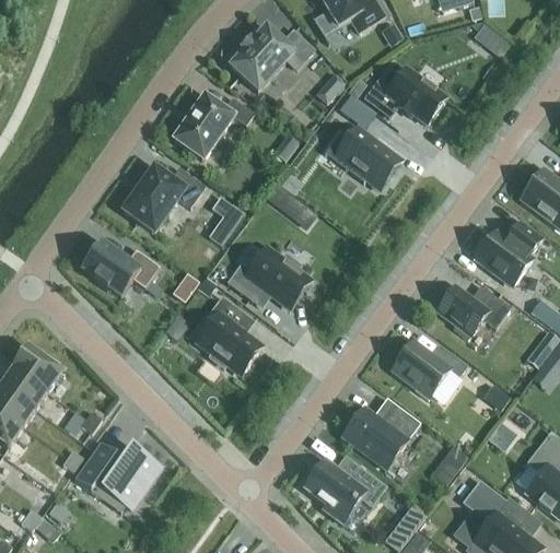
[(322,0),(328,9),(313,19),(323,35),(350,18),(358,31),(384,14),(375,0),(322,0)]
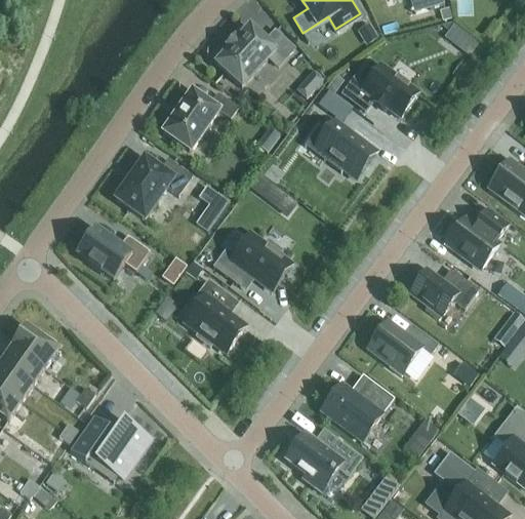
[(369,17),(358,25),(366,38),(377,31),(369,17)]
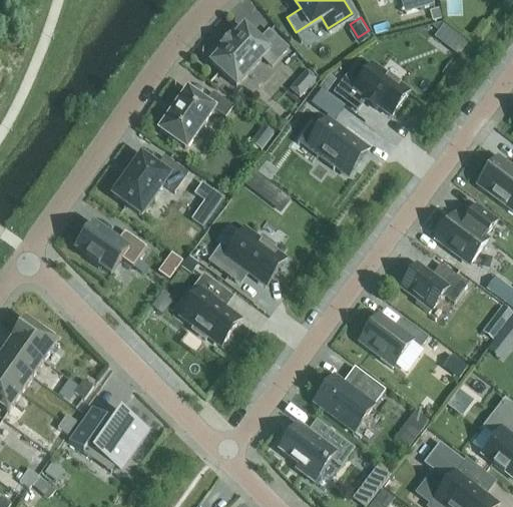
[(223,45),(210,59),(235,83),(263,54),(272,62),(288,44),(269,27),(259,37),(243,23),(230,37),(228,35),(220,43),(223,45)]
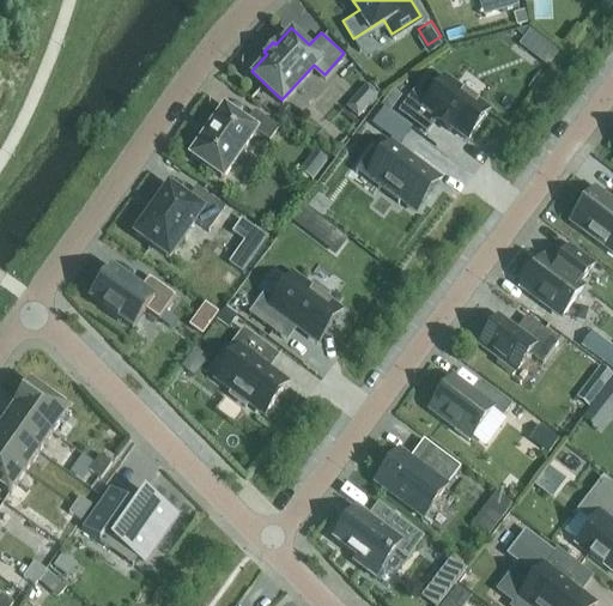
[(365,74),(345,97),(358,108),(378,86),(365,74)]
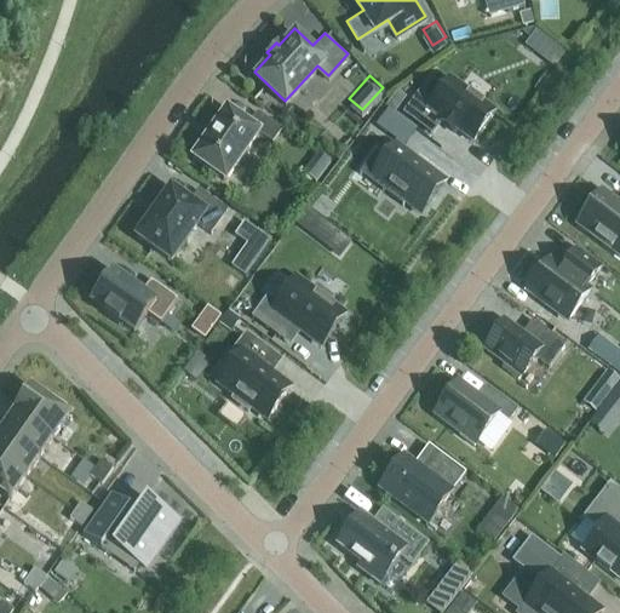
[(419,89),(405,108),(432,129),(441,118),(454,129),(457,125),(474,137),(494,109),(449,75),(432,98),(419,89)]
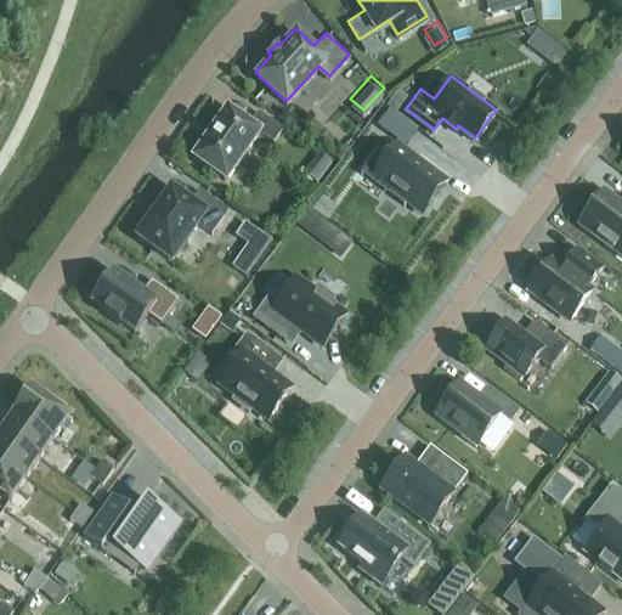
[(389,105),(378,120),(405,141),(417,125),(389,105)]
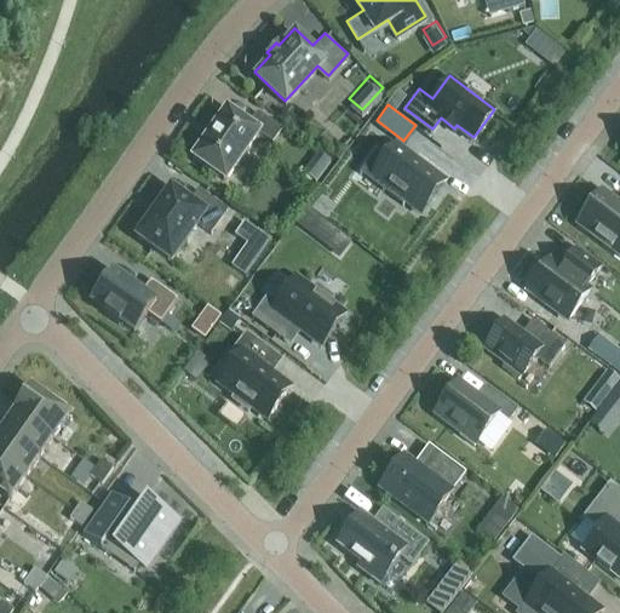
[(227,106),(193,153),(224,176),(258,129),(273,138),(281,125),(257,108),(247,120),(227,106)]
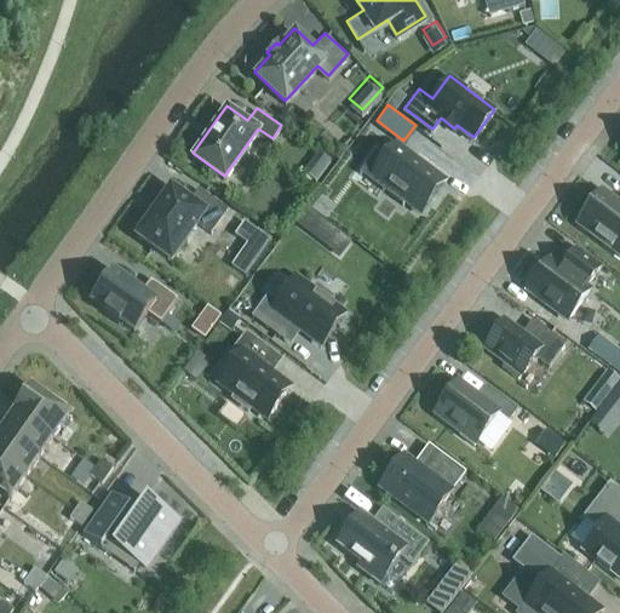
[(395,142),(372,172),(420,207),(443,177),(395,142)]
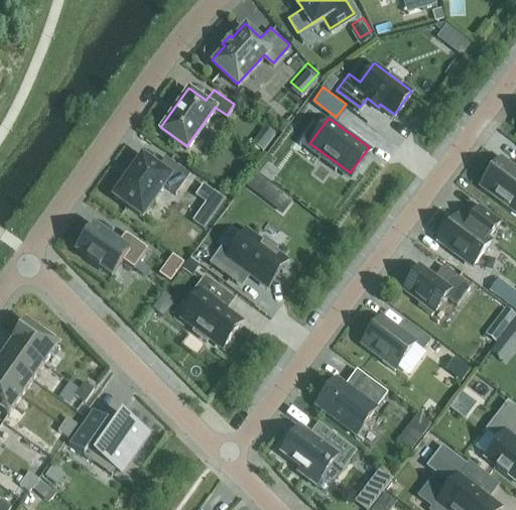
[(264,119),(251,136),(263,144),(275,127),(264,119)]
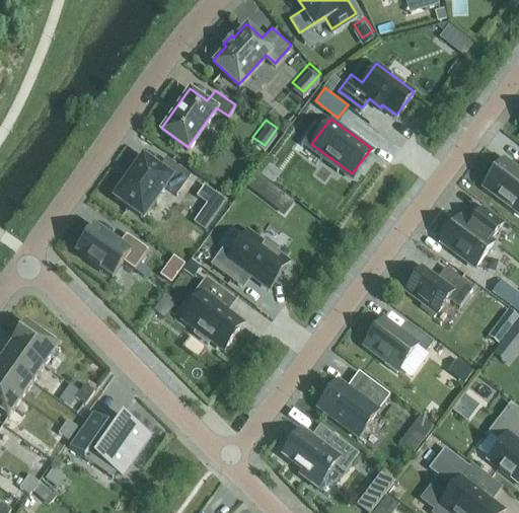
[(142,155),(115,195),(142,214),(164,184),(176,192),(191,172),(165,155),(158,165),(142,155)]
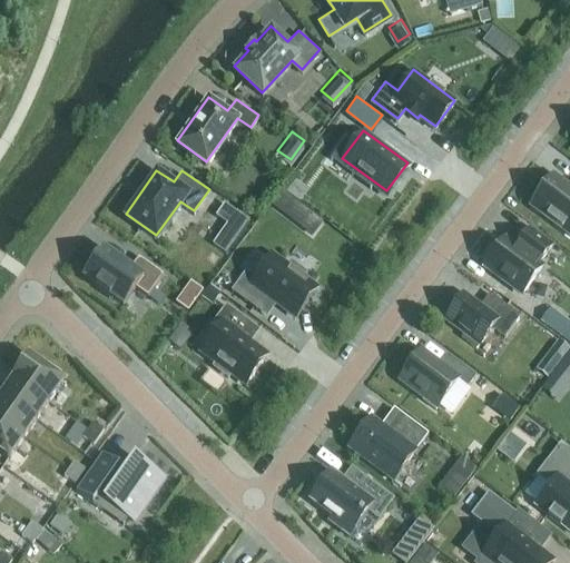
[(552,170),(529,200),(569,230),(569,180),(569,183),(552,170)]
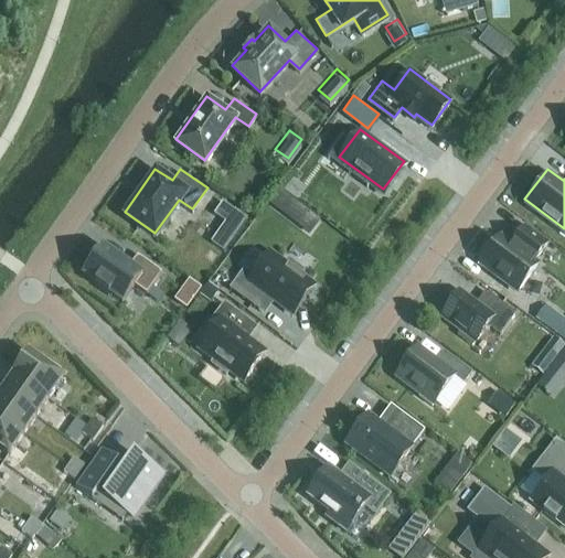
[(278,184),(267,199),(280,208),(291,194),(278,184)]
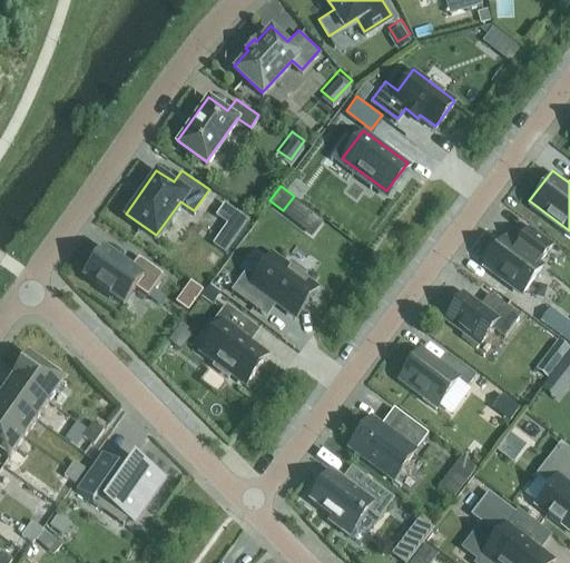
[(241,203),(224,225),(237,234),(253,211),(241,203)]
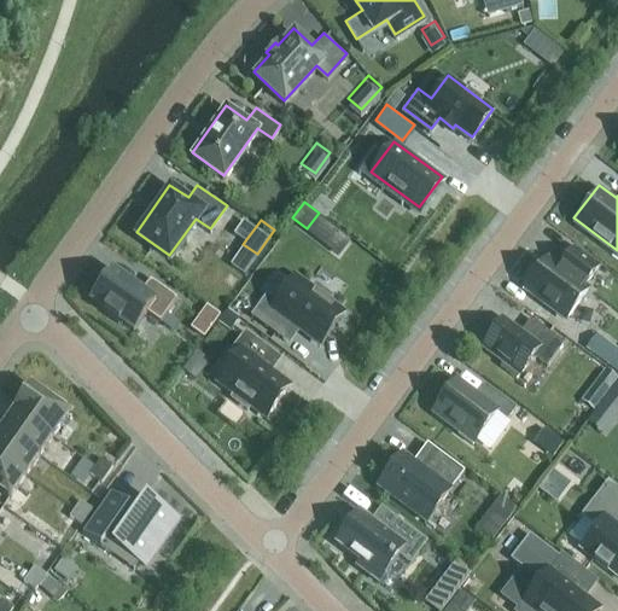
[(547,255),(525,284),(566,314),(587,285),(583,283),(598,262),(573,244),(565,257),(567,259),(561,266),(547,255)]
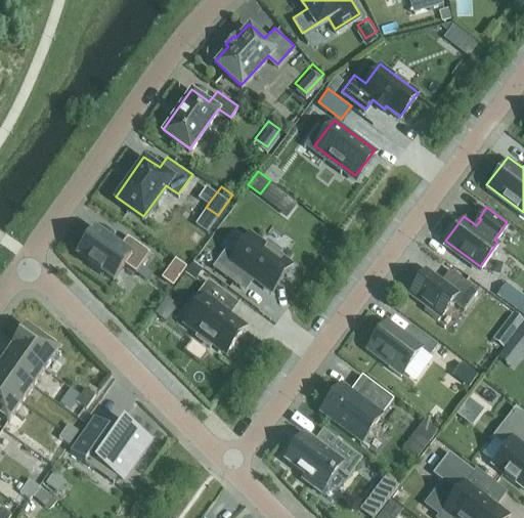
[(84,241),(77,251),(89,260),(88,261),(100,270),(101,268),(114,276),(124,261),(136,269),(150,249),(127,231),(119,244),(94,226),(84,241)]
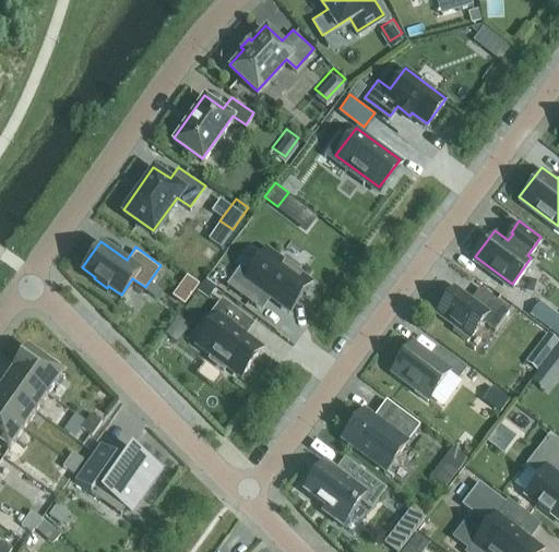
[(241,261),(226,282),(254,302),(264,288),(290,307),(310,279),(296,268),(299,264),(284,252),(281,258),(265,247),(250,267),(241,261)]
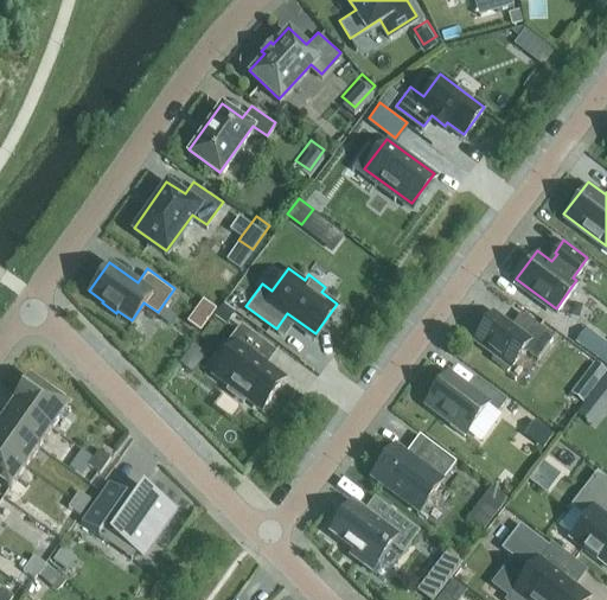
[(209,316),(217,304),(203,294),(195,306),(209,316)]
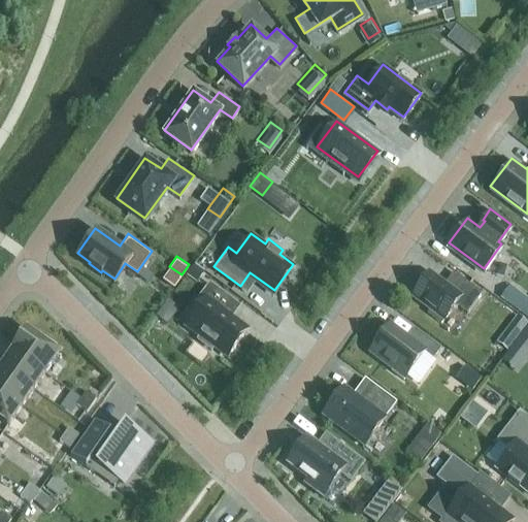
[(194,260),(187,270),(196,278),(204,267),(194,260)]
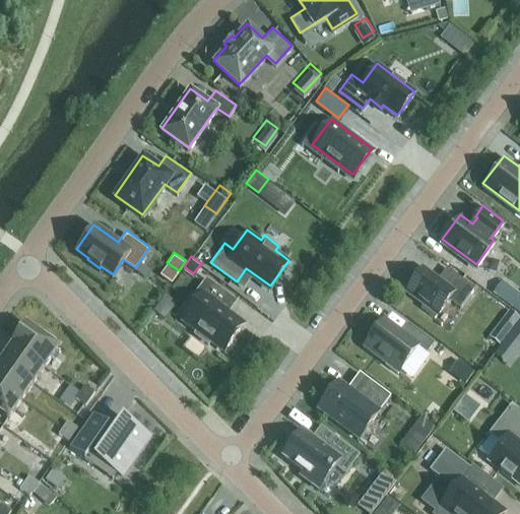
[(423,264),(405,287),(423,301),(420,304),(435,314),(446,299),(451,298),(460,304),(474,284),(455,270),(446,281),(423,264)]
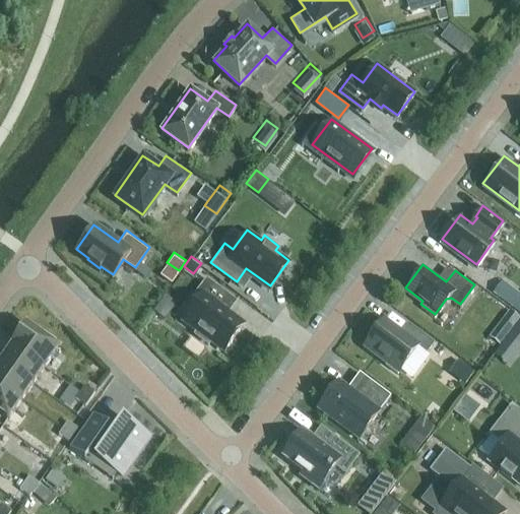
[(201,292),(183,316),(197,327),(194,330),(208,340),(211,337),(224,346),(243,321),(220,305),(229,293),(206,276),(197,288),(201,292)]
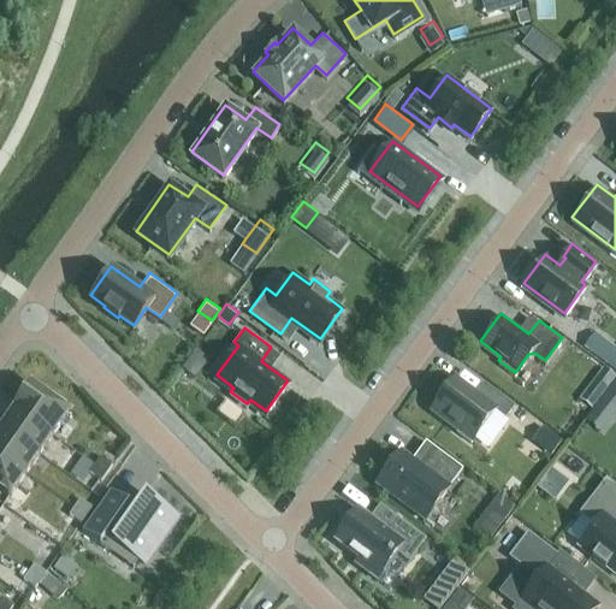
[(615,343),(593,327),(584,341),(614,364),(615,360),(615,343)]
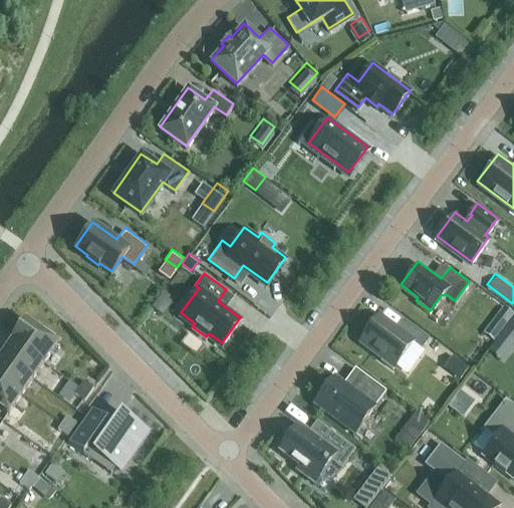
[(503,302),(483,328),(493,336),(513,309),(503,302)]
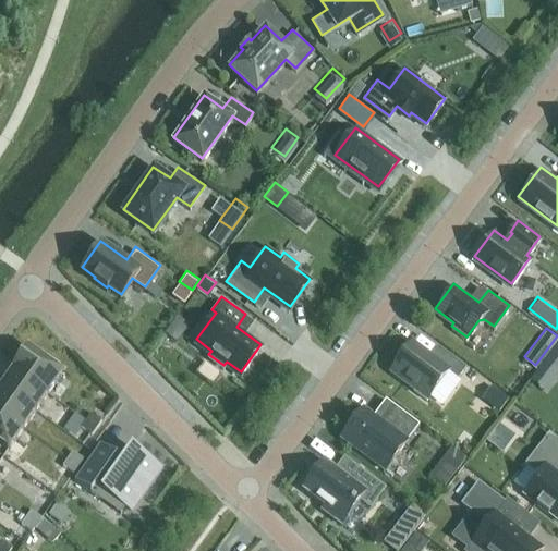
[(411,340),(391,367),(414,383),(412,386),(426,396),(448,368),(458,375),(465,364),(445,349),(437,358),(411,340)]
